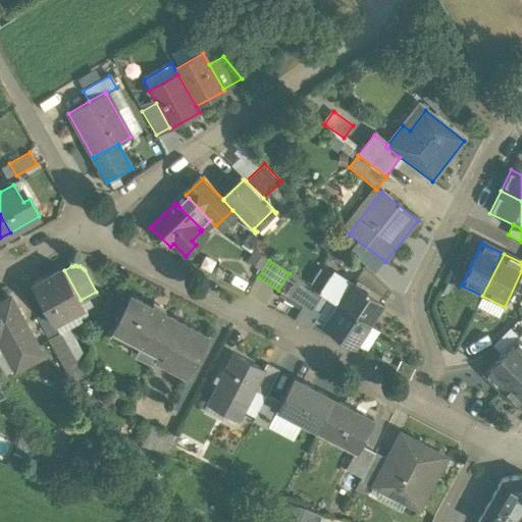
[(62,267),(32,284),(47,311),(53,322),(54,322),(84,306),(81,300),(64,270),(62,267)]
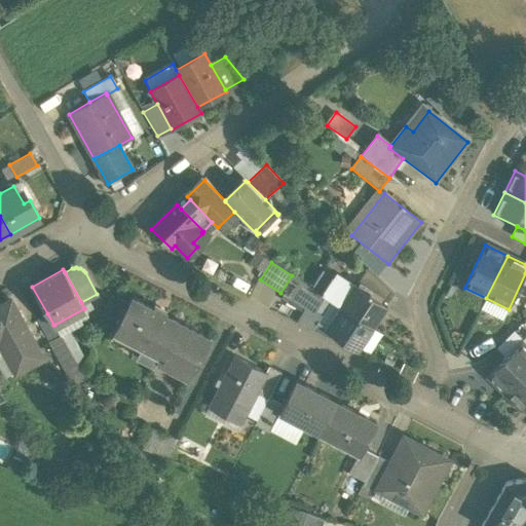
[(343,285),(323,270),(311,288),(317,293),(332,301),(343,285)]
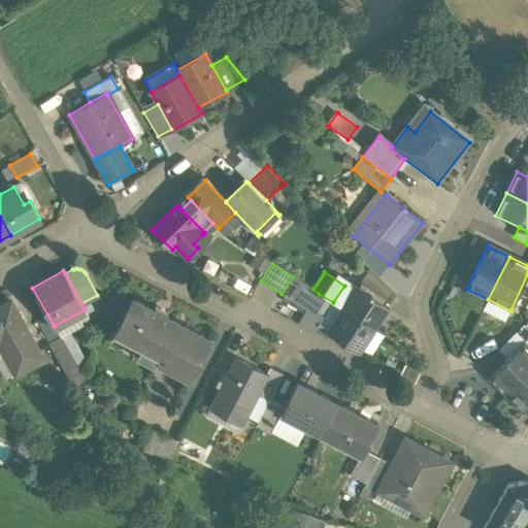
[(344,286),(333,302),(343,309),(357,287),(349,281),(344,286)]
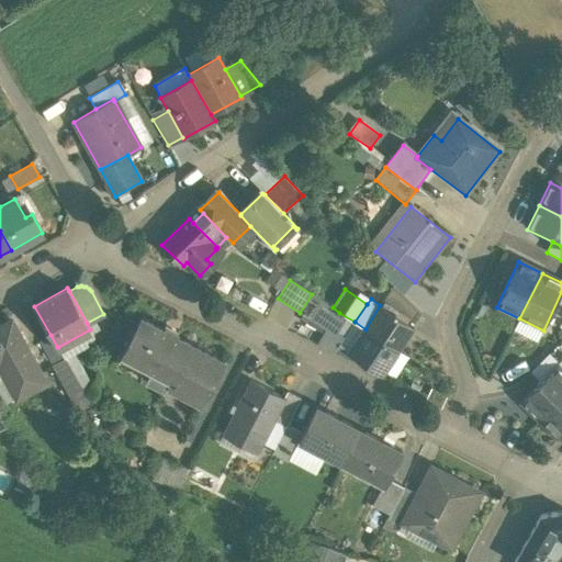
[(333,307),(327,304),(315,324),(327,330),(339,313),(333,307)]
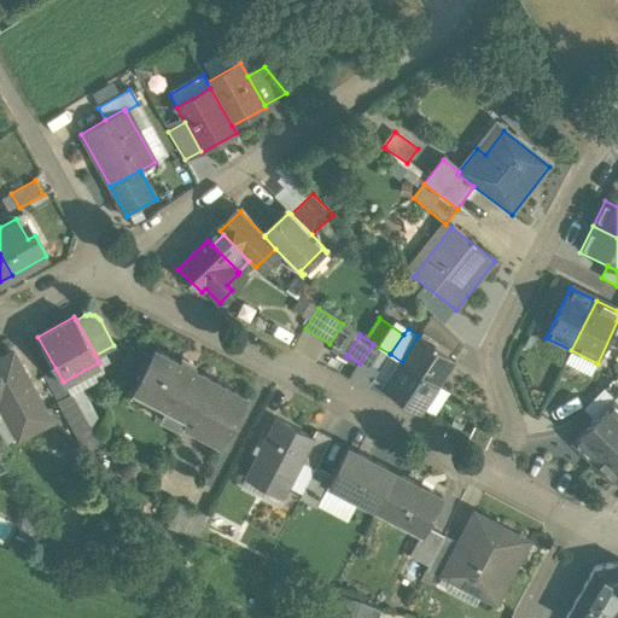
[(455,359),(418,336),(402,362),(438,385),(455,359)]
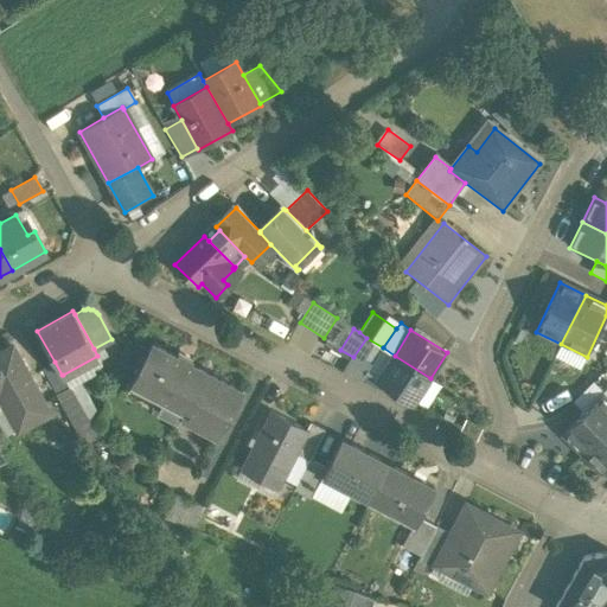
[(353,357),(343,372),(375,389),(381,382),(378,381),(395,356),(383,347),(366,338),(353,357)]
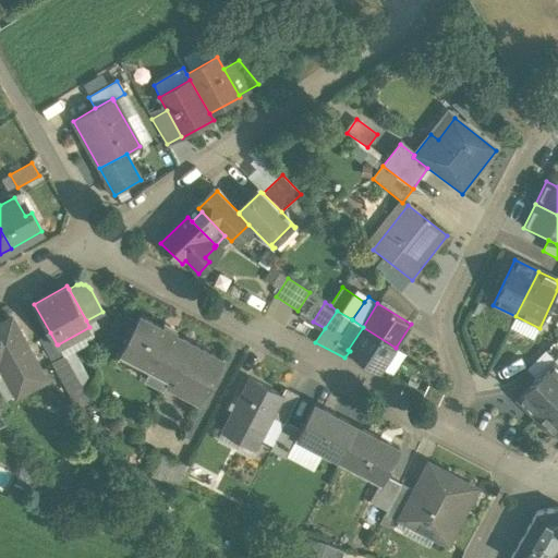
[(161,328),(138,316),(120,352),(169,377),(166,384),(201,401),(222,360),(176,335),(177,332),(164,325),(161,328)]
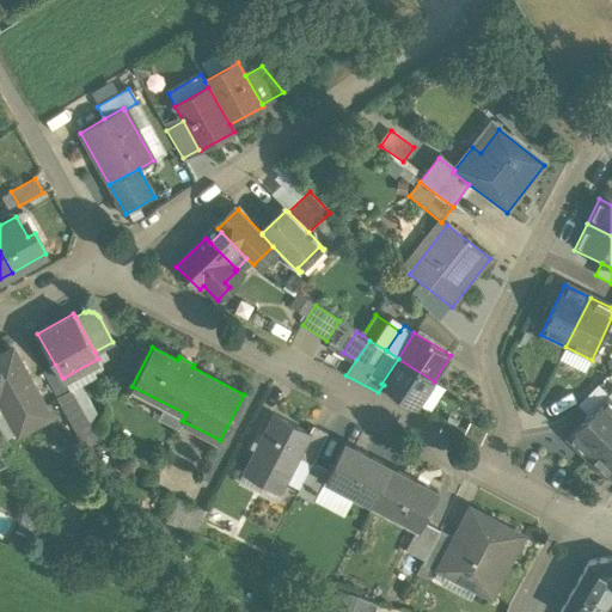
[(50,415),(13,348),(0,354),(0,397),(4,395),(13,411),(7,415),(18,433),(50,415)]
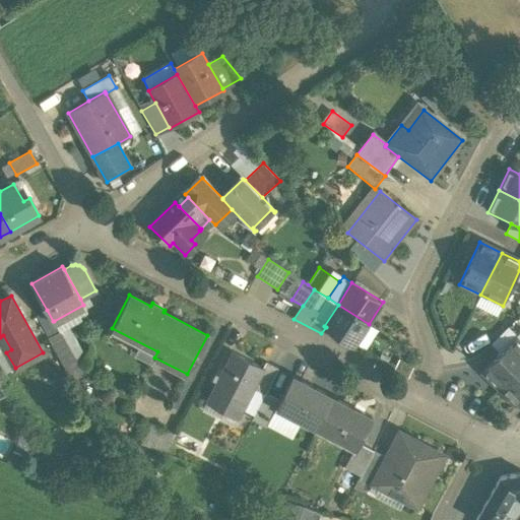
[(369,324),(338,305),(324,326),(326,327),(355,345),(369,324)]
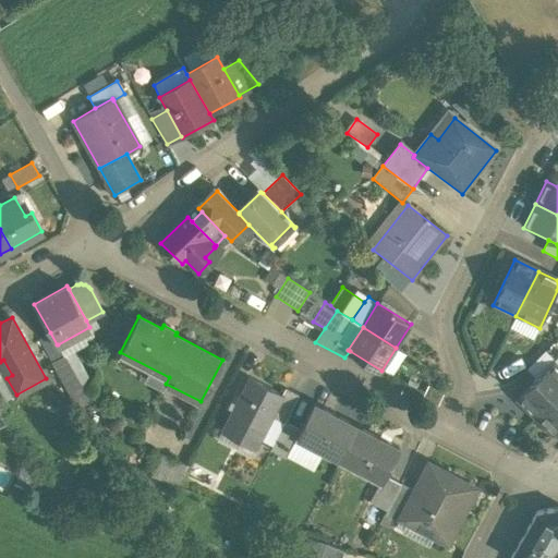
[(50,332),(38,338),(51,361),(63,354),(58,344),(57,344),(50,332)]
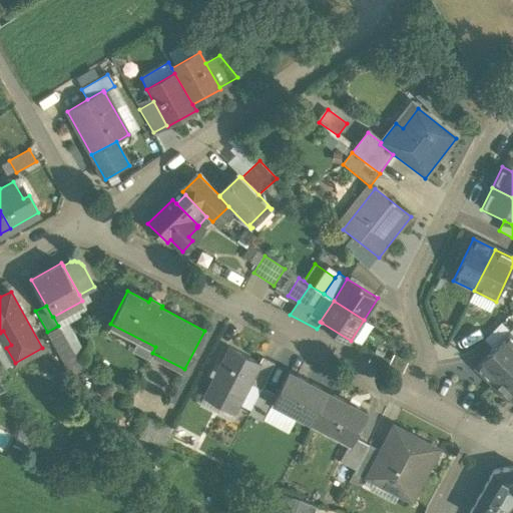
[(509,332),(501,324),(485,341),(493,349),(508,334),(509,332)]
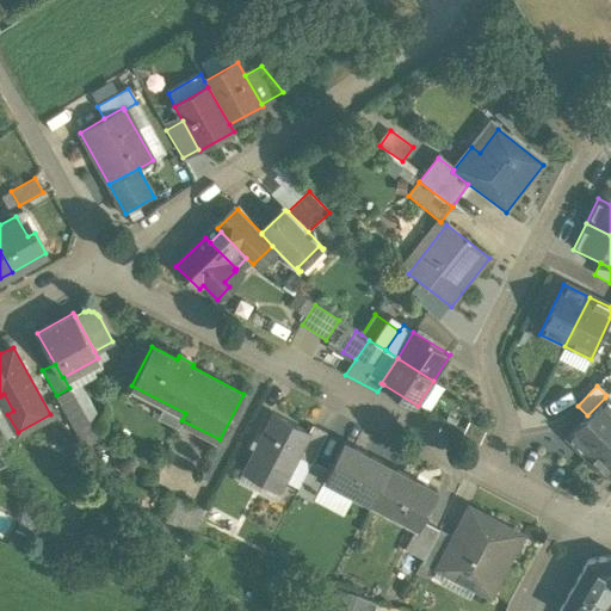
[(69,388),(56,395),(81,440),(90,424),(69,388)]
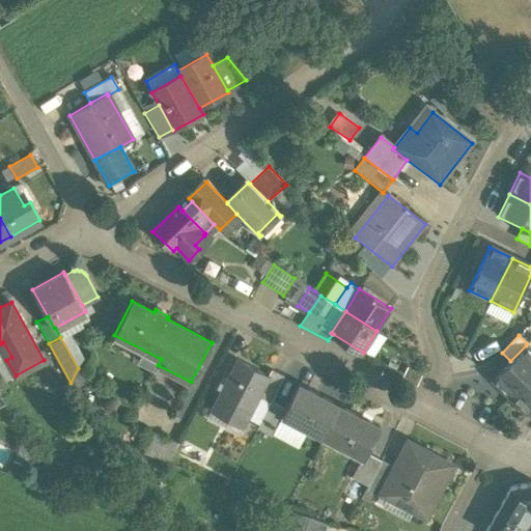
[(510,361),(492,380),(509,397),(530,375),(530,351),(526,345),(510,361)]
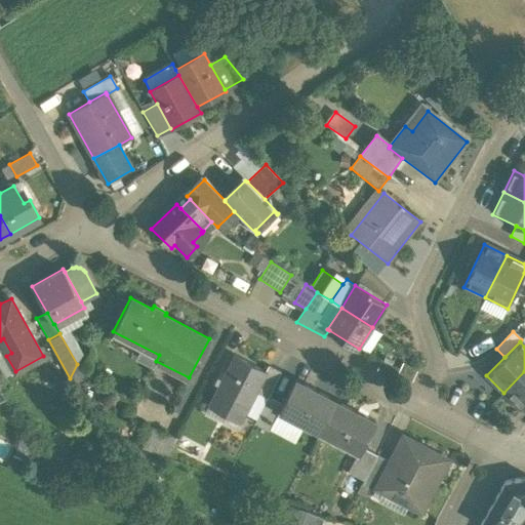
[(266,371),(234,355),(208,406),(241,423),(257,393),(268,372),(266,371)]
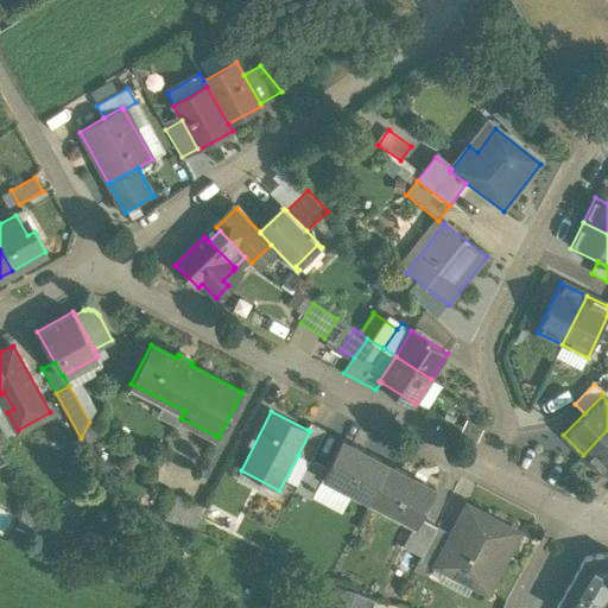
[(310,431),(298,455),(310,461),(325,431),(311,424),(308,430),(310,431)]
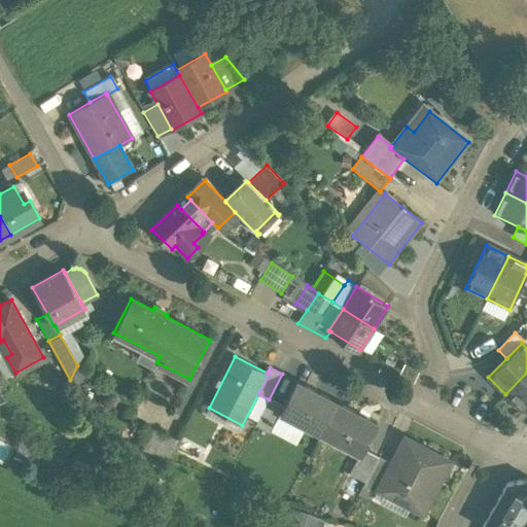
[(526,373),(505,394),(523,412),(526,408),(526,373)]
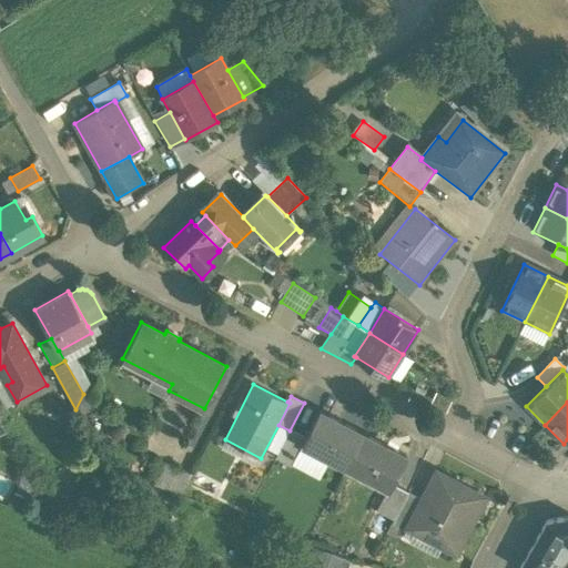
[(363,434),(320,412),(305,438),(302,445),(345,468),(363,434)]
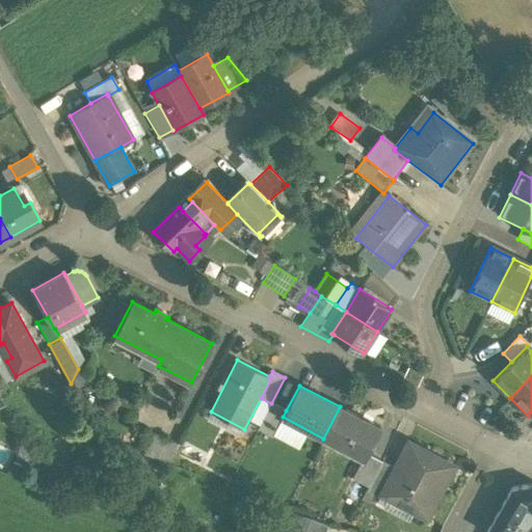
[(286,410),(271,403),(259,429),(273,436),(281,421),(283,417),(286,410)]
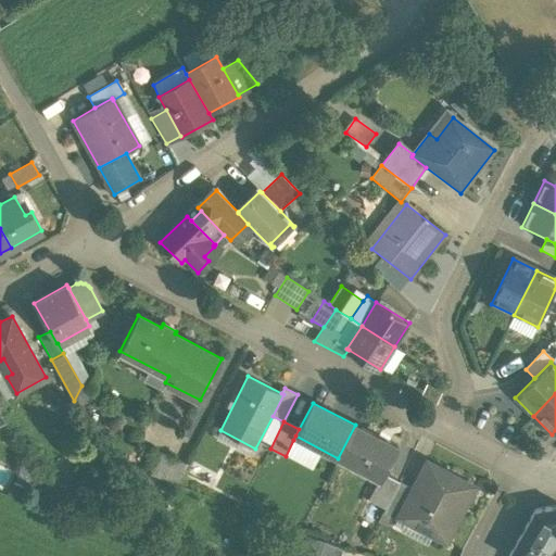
[(397,446),(355,425),(338,458),(378,479),(380,480),(383,474),(397,446)]
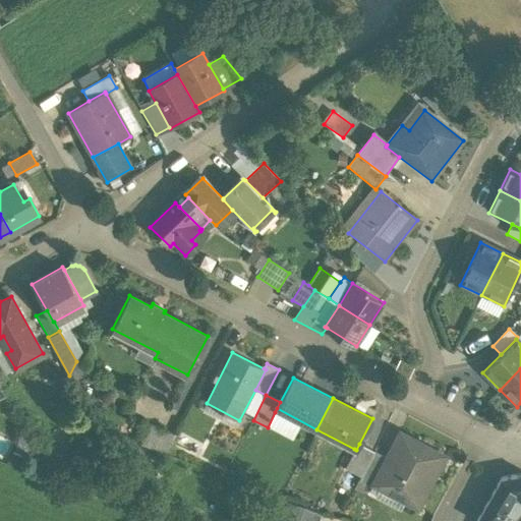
[(176,435),(148,423),(139,445),(166,455),(176,435)]
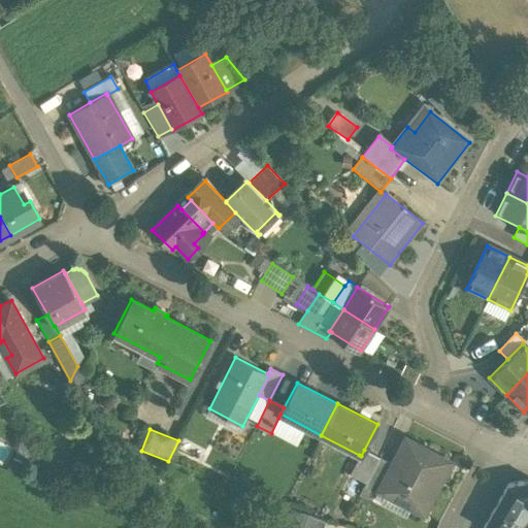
[(450,462),(405,438),(392,464),(378,490),(380,491),(423,514),(450,462)]
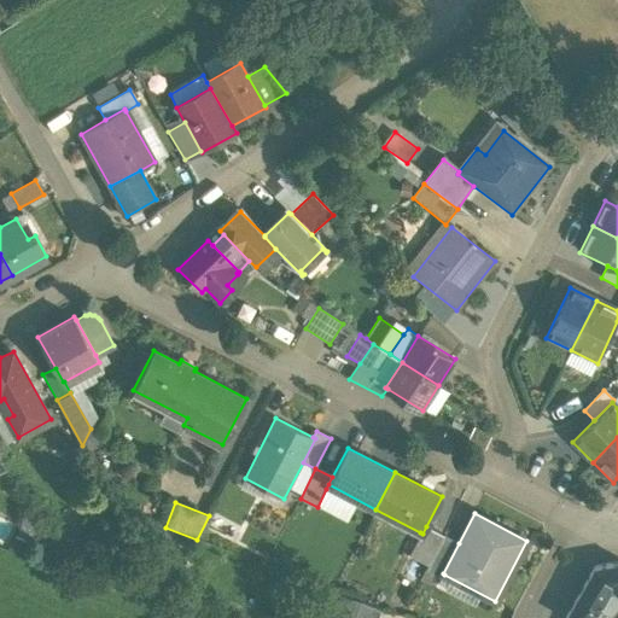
[(426,526),(423,534),(420,532),(408,555),(429,566),(444,536),(426,526)]
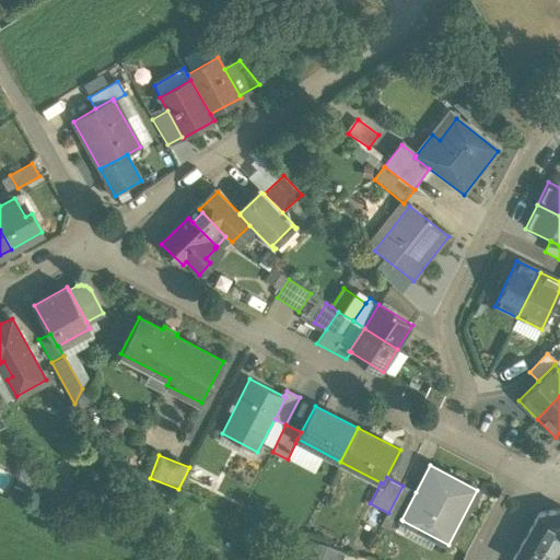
[(388,513),(386,517),(400,525),(403,521),(401,520),(416,492),(403,486),(388,513)]
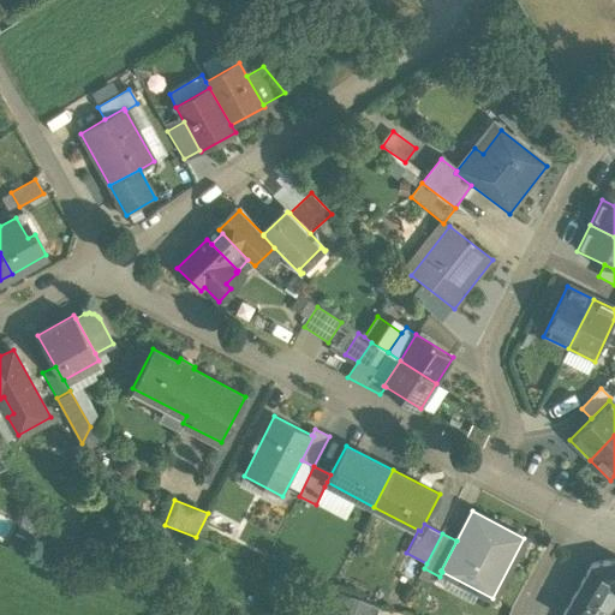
[(614,561),(592,566),(563,614),(589,614),(608,583),(614,590),(614,561)]
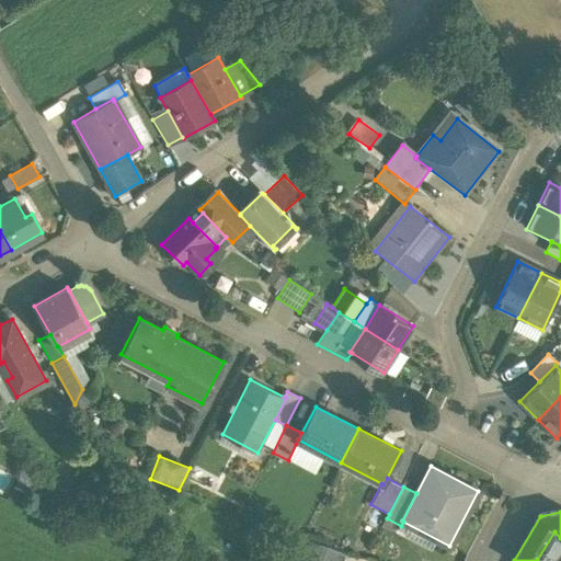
[(538,560),(548,560),(560,547),(560,538),(554,531),(538,560)]
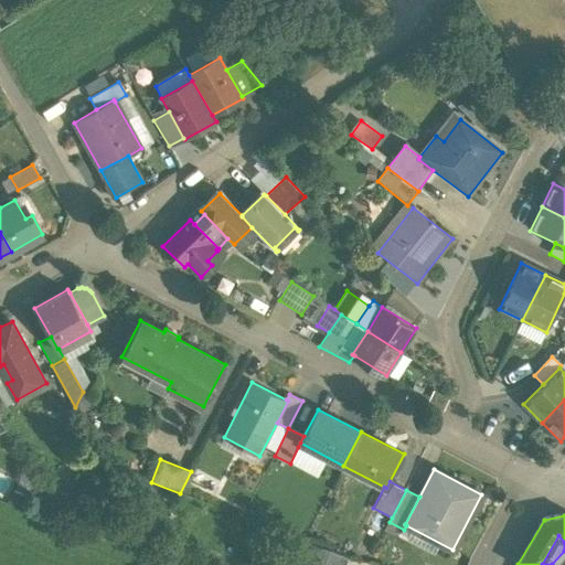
[(345,564),(349,558),(323,548),(318,564),(319,564),(345,564)]
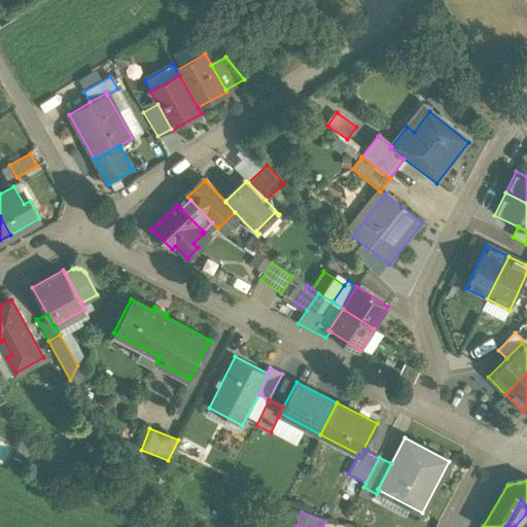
[(526,526),(526,514),(515,526),(526,526)]
